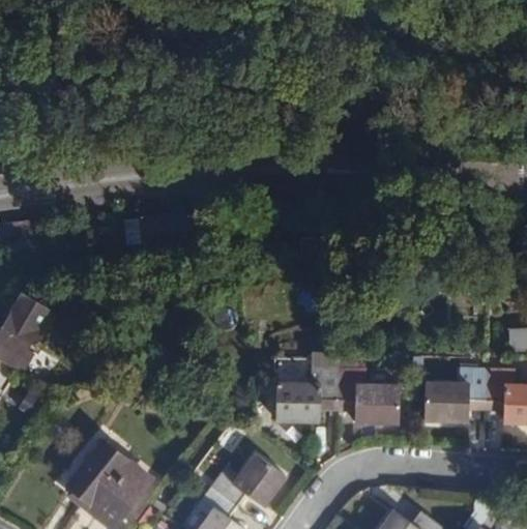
[(205,213),(142,216),(144,242),(146,247),(206,243),(205,213)]
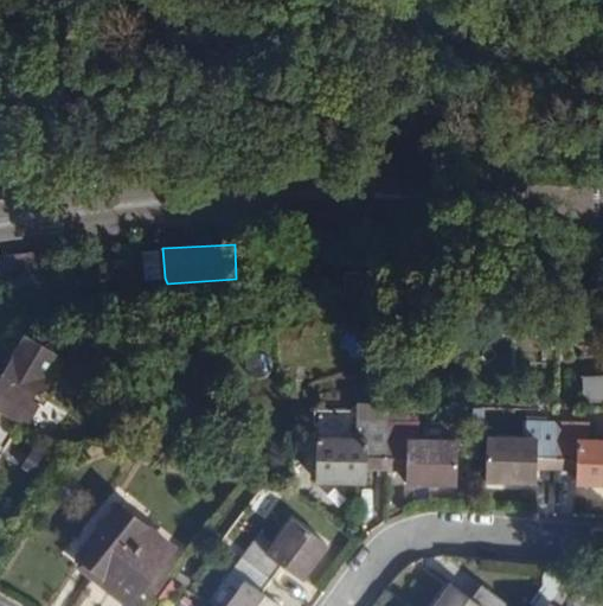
[(165,278),(162,248),(147,249),(148,279),(165,278)]
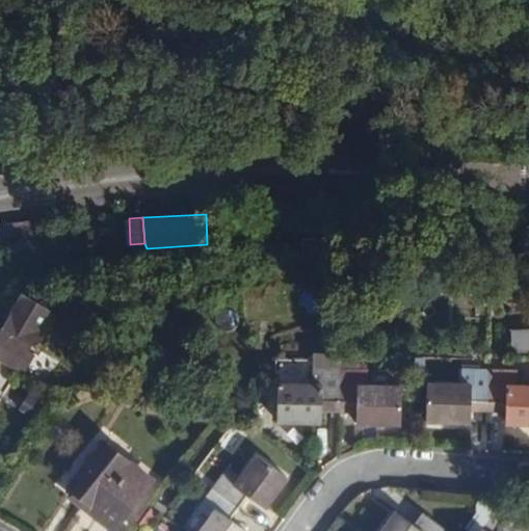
[(21,294),(0,329),(0,361),(22,373),(28,360),(23,355),(49,311),(21,294)]
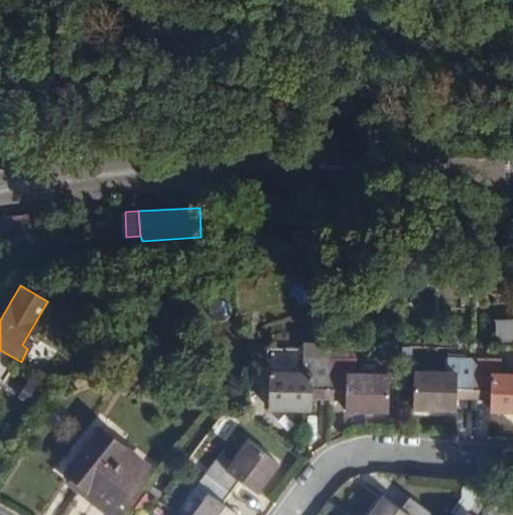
[(312,410),(313,398),(313,389),(332,390),(333,357),(302,356),(301,372),(271,372),(271,409),(312,410)]
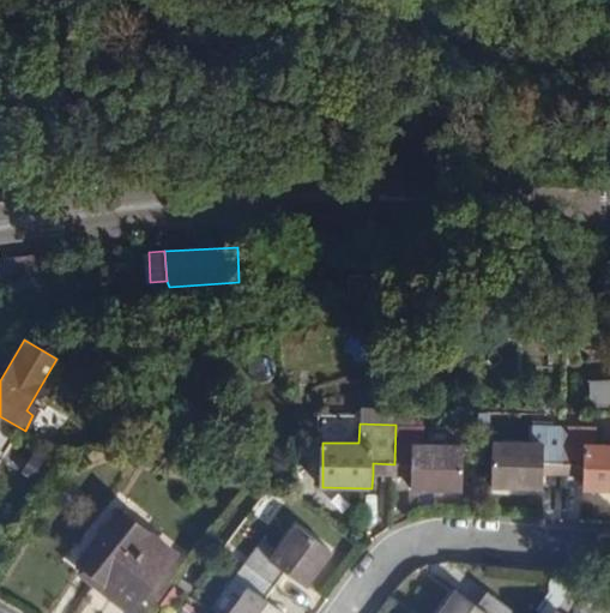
[(427,425),(396,425),(394,464),(415,466),(415,475),(415,490),(464,492),(464,446),(427,444),(427,425)]
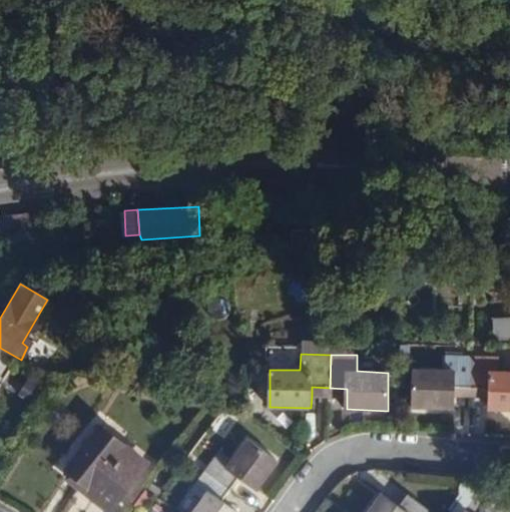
[(454,391),(474,392),(474,359),(445,357),(444,372),(413,370),(410,408),(454,411),(454,391)]
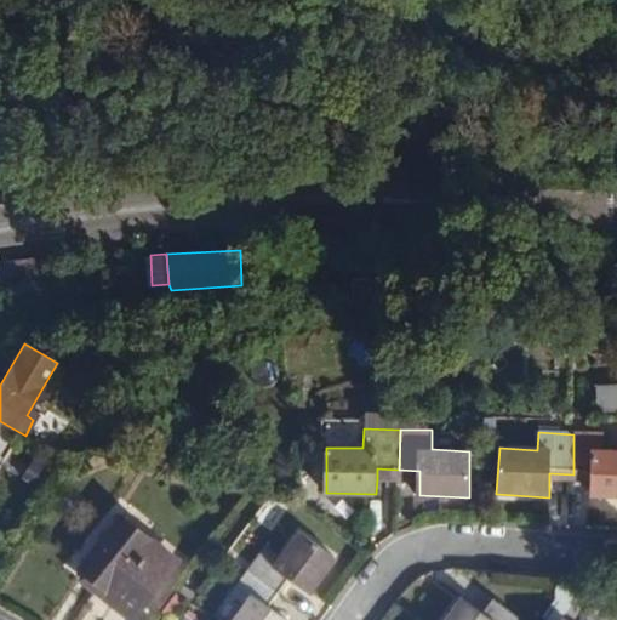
[(573,434),(573,475),(592,476),(590,501),(616,502),(616,456),(604,455),(605,436),(573,434)]
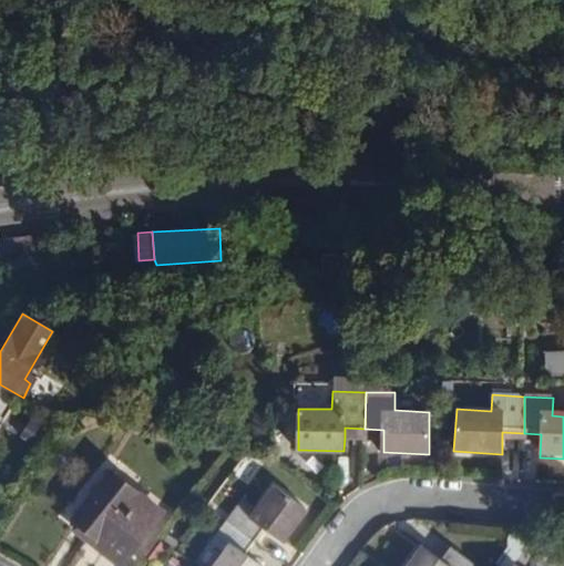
[(345,428),(345,438),(365,439),(365,429),(345,428)]
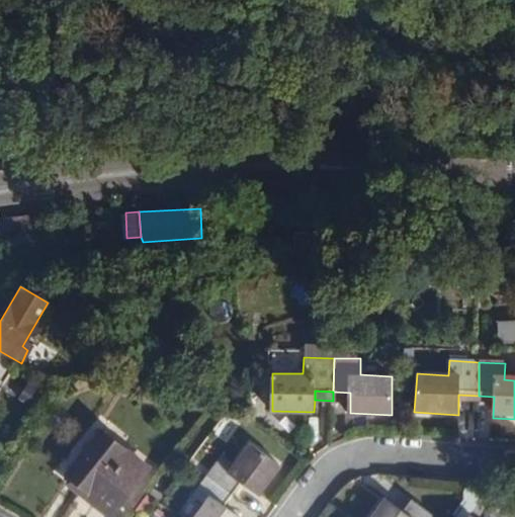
[(333,392),(333,401),(350,401),(350,393),(333,392)]
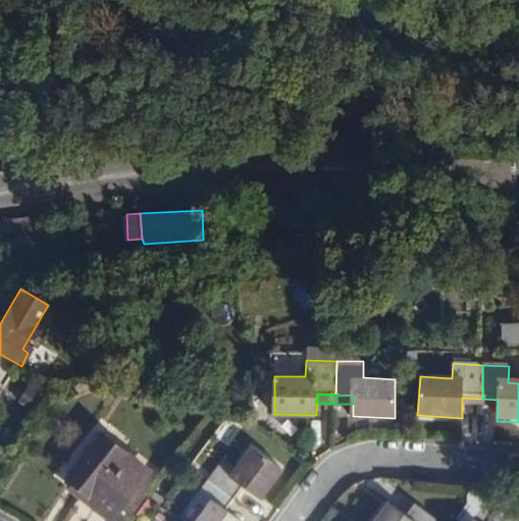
[(100,432),(67,475),(94,498),(91,503),(110,518),(148,470),(100,432)]
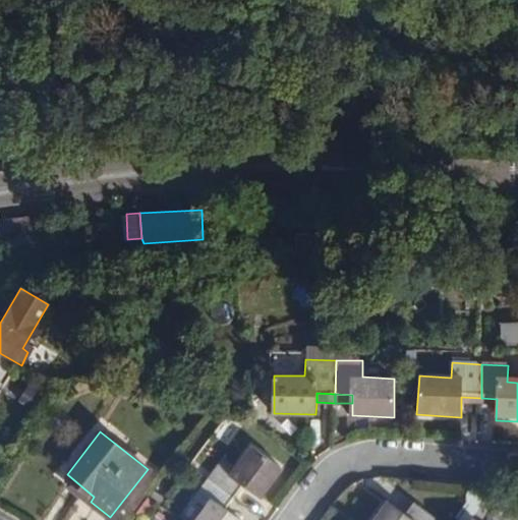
[(221,458),(207,477),(232,496),(241,484),(259,497),(281,466),(250,445),(233,466),(221,458)]
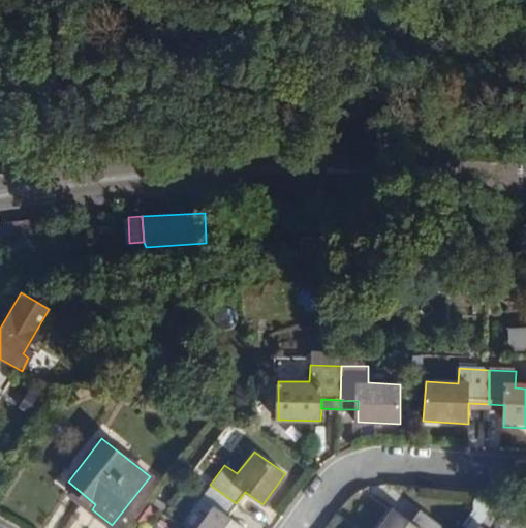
[(207,516),(197,527),(243,527),(227,516),(236,503),(210,485),(194,505),(207,516)]
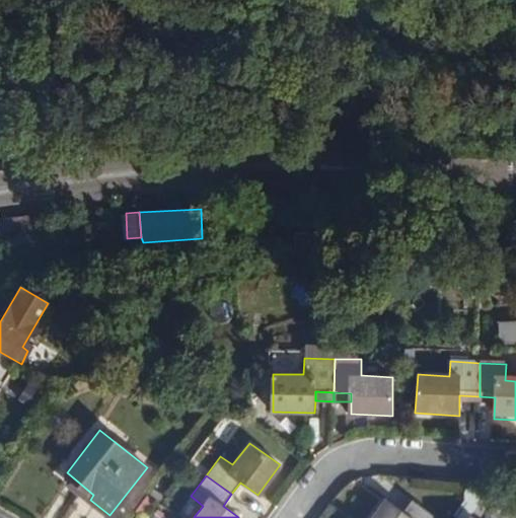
[(436,517),(411,500),(402,510),(384,498),(369,517),(436,517)]
